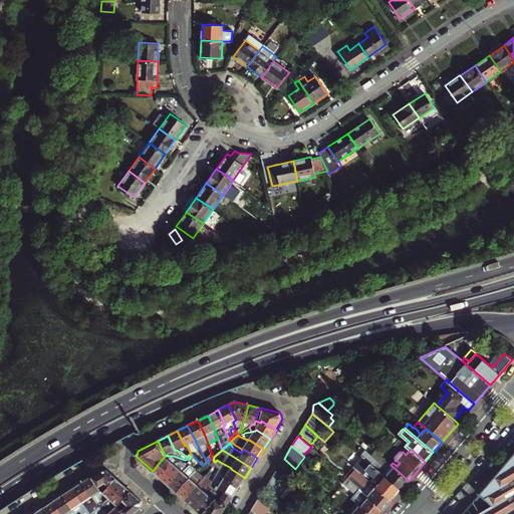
[(401,490),(409,481),(391,465),(374,452),(371,456),(365,451),(361,456),(401,490)]
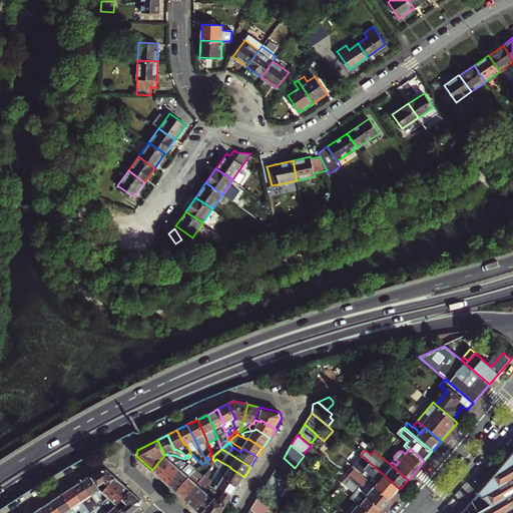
[(391,499),(400,489),(361,455),(358,452),(355,455),(360,459),(357,462),(371,474),(368,479),(391,499)]
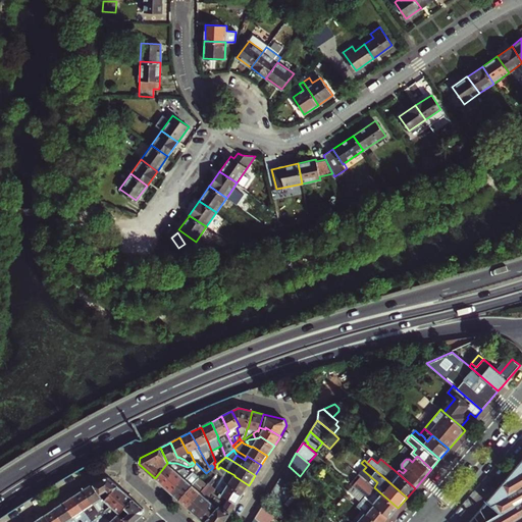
[(521,521),(521,460),(487,502),(488,503),(500,512),(501,513),(485,521),(521,521)]
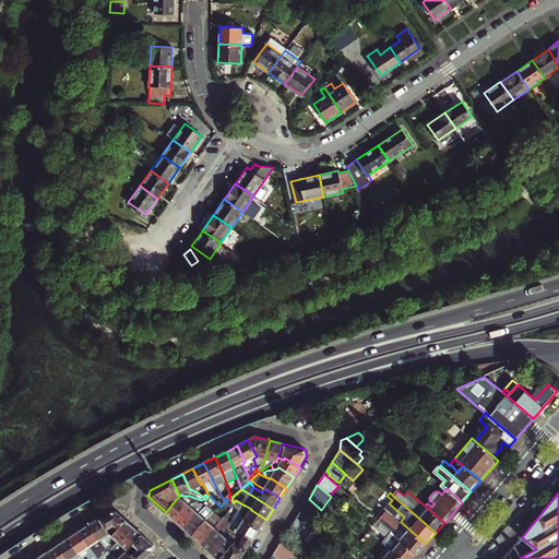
[(166,512),(174,519),(188,503),(189,504),(197,501),(201,500),(189,496),(182,496),(181,495),(180,496),(179,496),(166,512)]
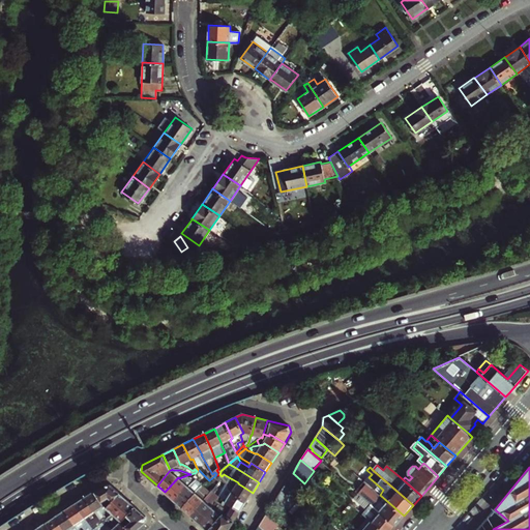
[(291,499),(304,483),(293,473),(282,491),(291,499)]
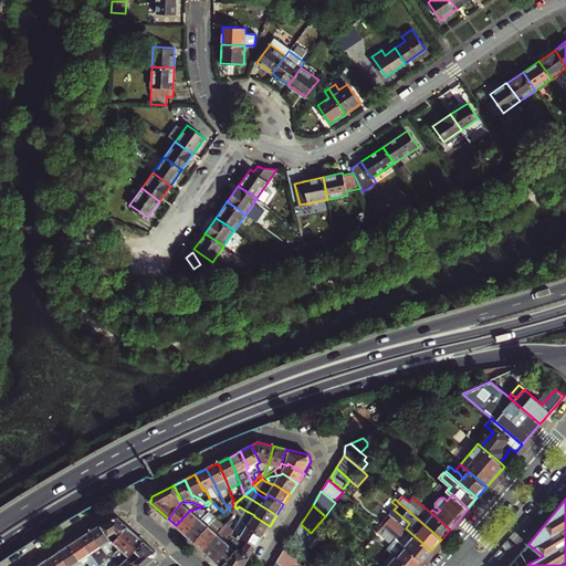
[(263,536),(270,526),(254,516),(254,515),(244,510),(239,506),(237,509),(234,506),(232,507),(232,509),(234,511),(241,519),(243,521),(248,526),(263,536)]
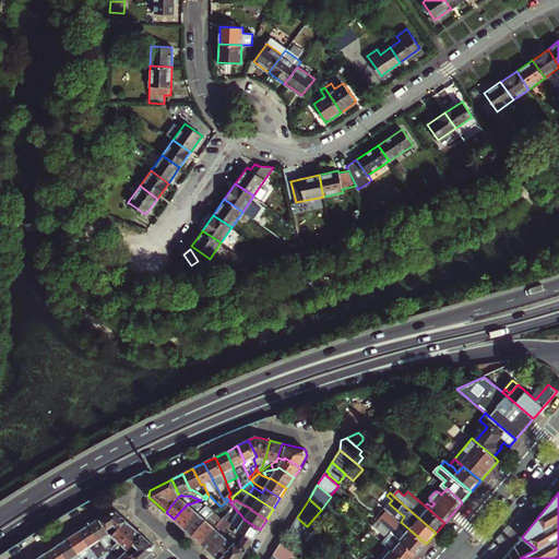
[(197,512),(198,513),(204,508),(197,501),(189,504),(188,503),(174,519),(182,527),(197,512)]
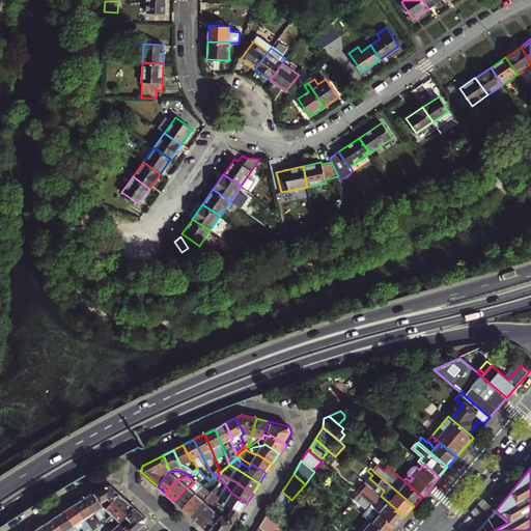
[(223,491),(226,486),(220,479),(218,477),(217,479),(220,483),(218,485),(223,491)]
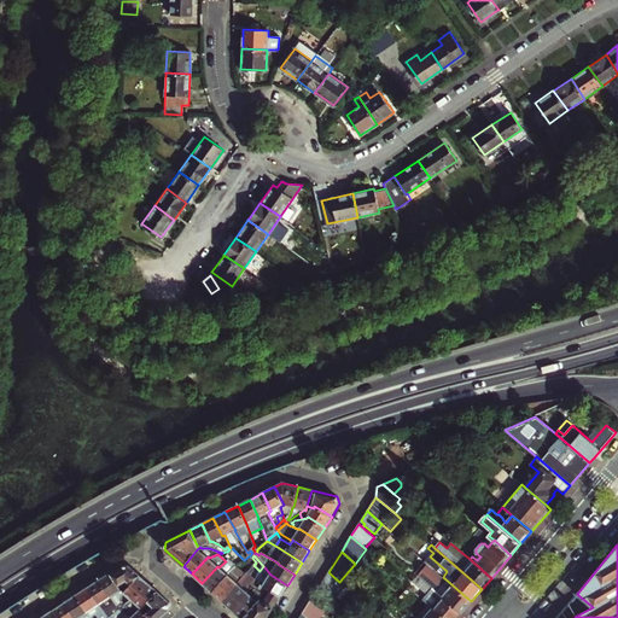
[(461,613),(471,601),(443,577),(426,563),(419,555),(408,567),(415,573),(461,613)]
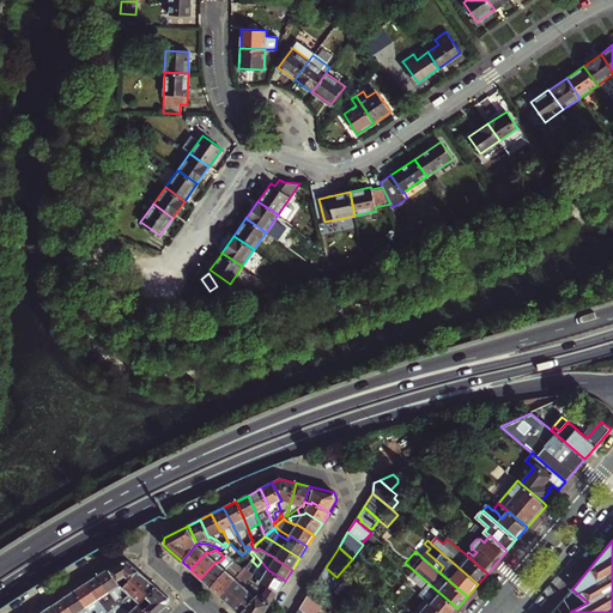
[(439,572),(443,566),(426,552),(423,558),(439,572)]
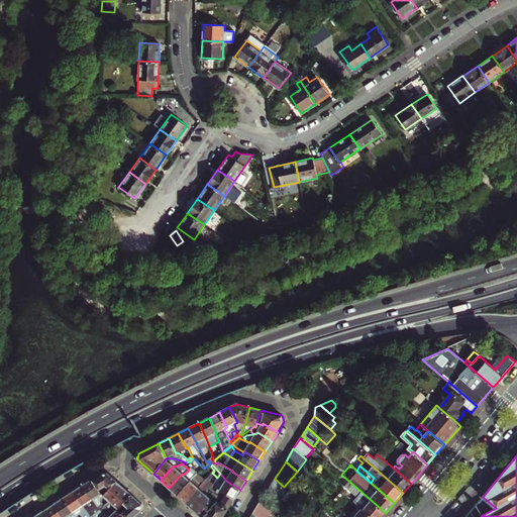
[(178,495),(192,479),(196,476),(189,470),(183,475),(182,474),(169,488),(178,495)]
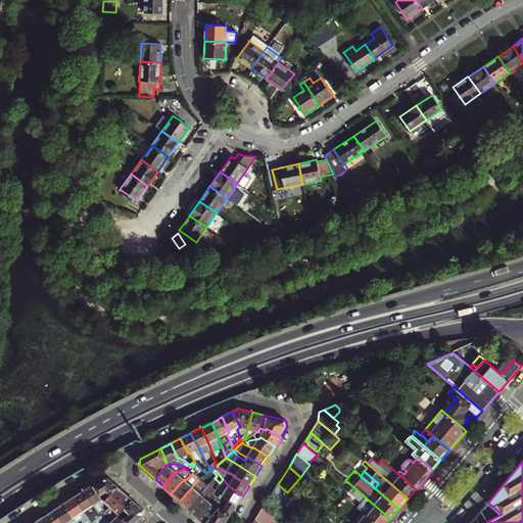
[(104,500),(105,501),(119,486),(109,479),(103,478),(93,485),(102,497),(104,500)]
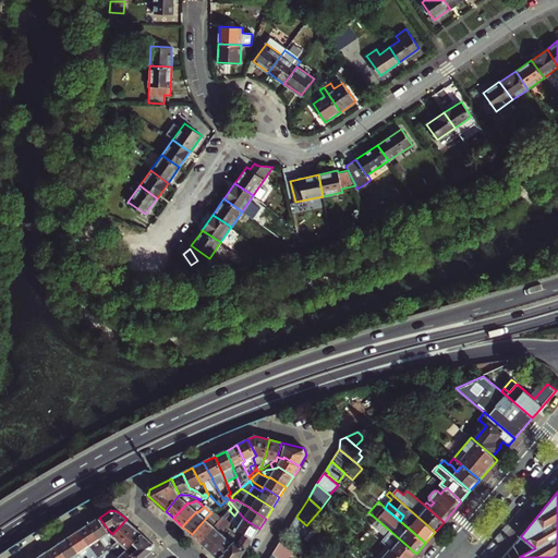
[(235,528),(253,538),(259,529),(244,519),(240,513),(238,511),(234,516),(231,522),(237,525),(235,528)]
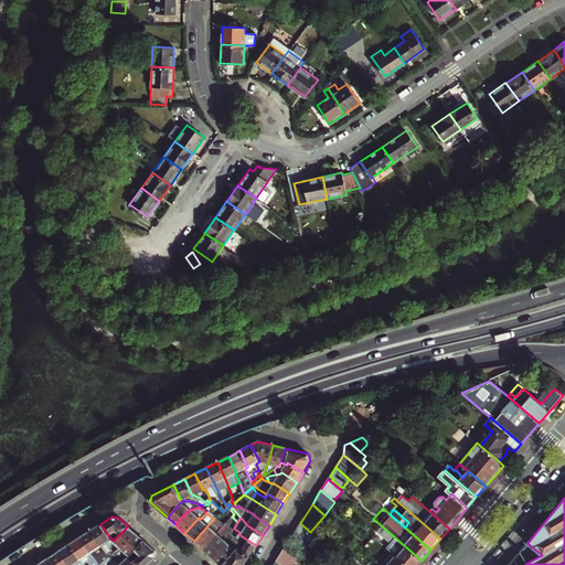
[(203,550),(217,534),(219,531),(222,528),(223,525),(215,519),(214,520),(210,523),(194,541),(203,550)]
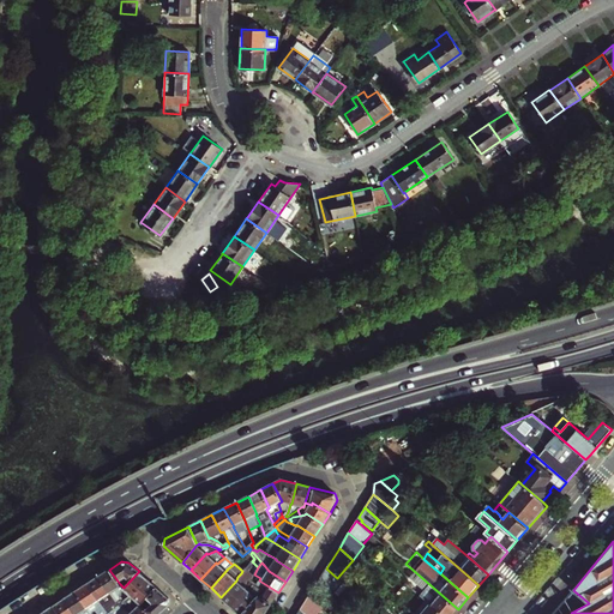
[(331,595),(342,583),(337,578),(326,569),(317,583),(331,595)]
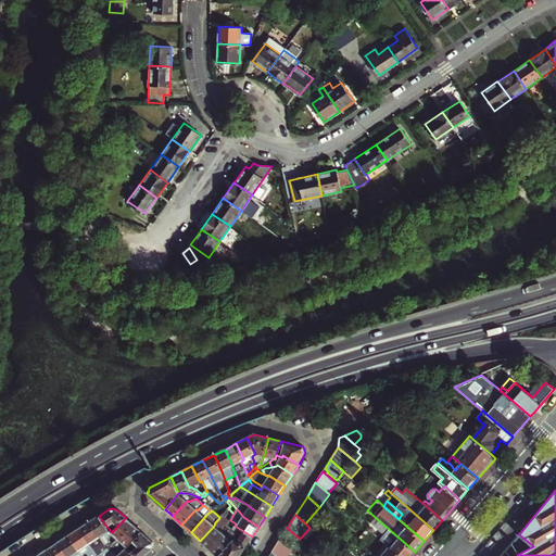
[(111,531),(109,529),(99,516),(89,522),(99,538),(100,536),(103,542),(110,538),(111,531)]
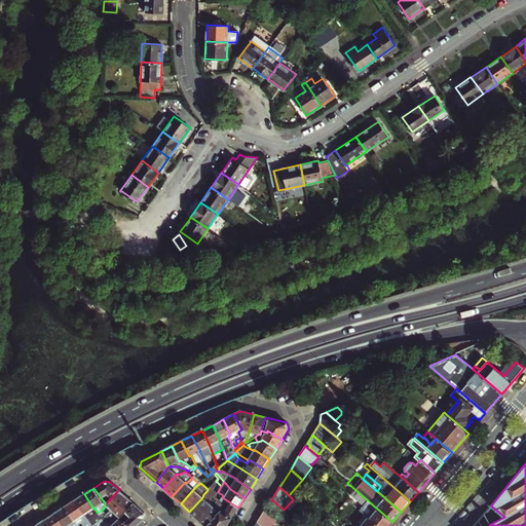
[(378,525),(388,525),(392,522),(353,488),(345,496),(365,514),(368,517),(378,525)]
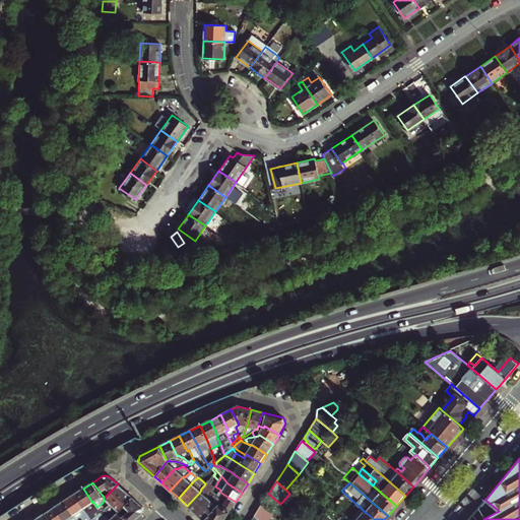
[(111,505),(112,505),(125,491),(118,483),(105,498),(111,505)]
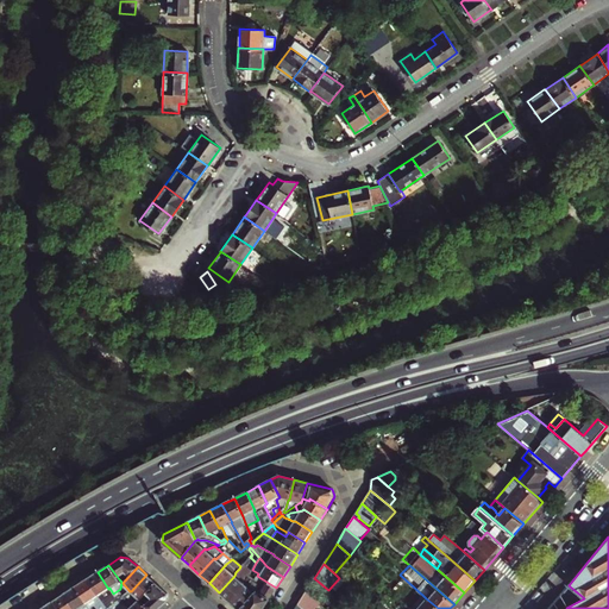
[(230,601),(244,584),(249,577),(239,569),(236,572),(234,576),(219,592),(230,601)]
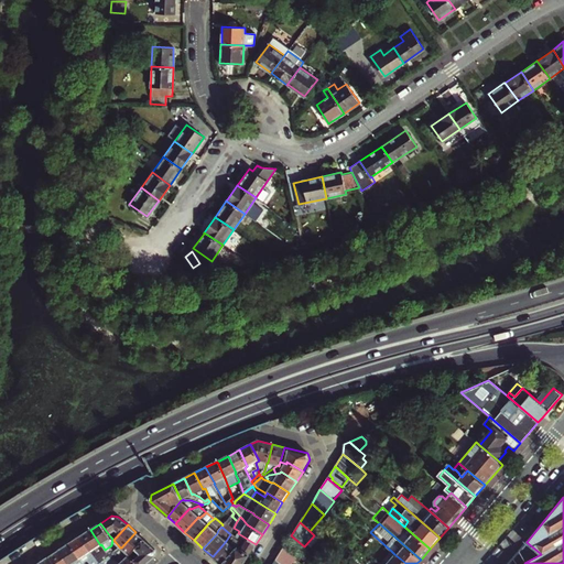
[(213,556),(220,563),(221,563),(240,542),(238,540),(239,538),(237,535),(238,533),(239,531),(234,528),(230,534),(226,541),(213,556)]
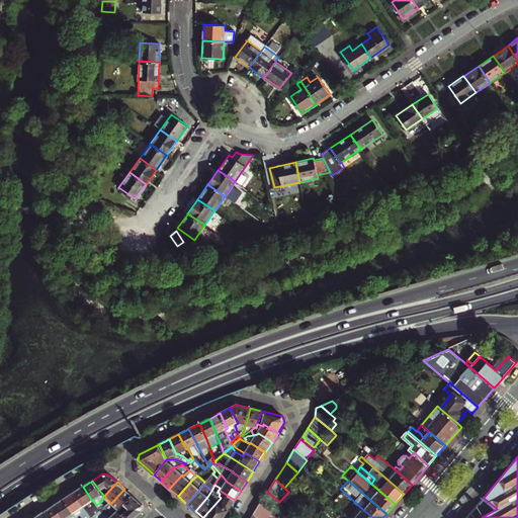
[(84,507),(92,501),(83,487),(74,493),(83,507),(84,507)]
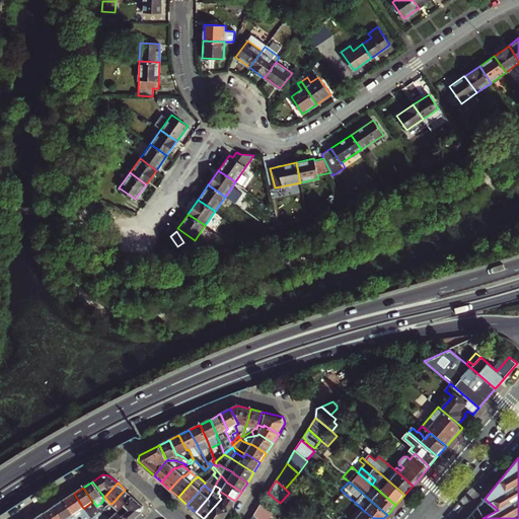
[(105,512),(118,511),(132,496),(125,490),(112,504),(110,504),(104,509),(102,510),(104,513),(105,512)]
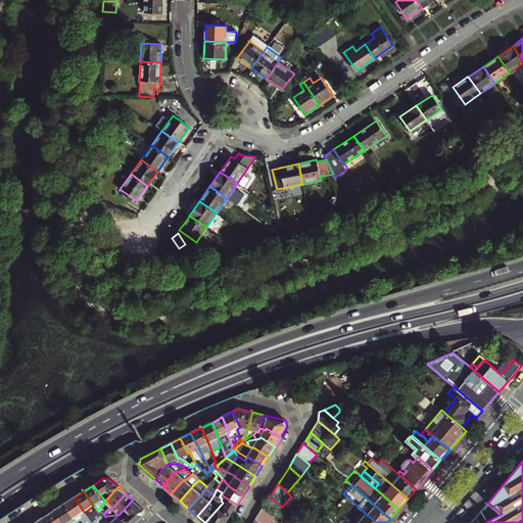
[(226,522),(237,505),(221,494),(220,496),(222,498),(221,501),(223,503),(205,522),(226,522)]
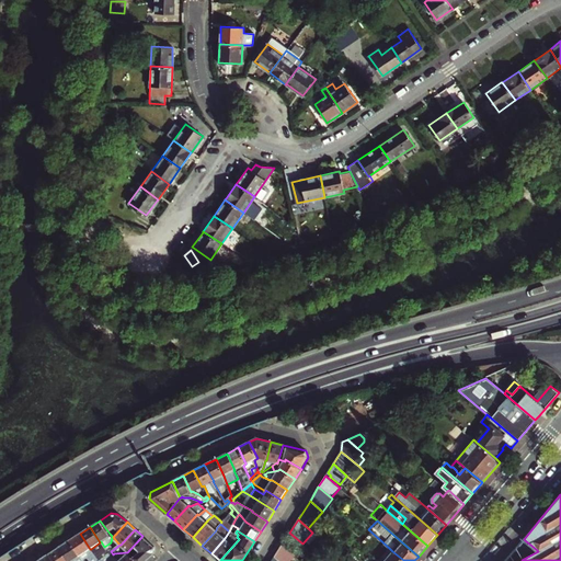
[(91,549),(90,549),(80,534),(69,540),(82,560),(98,560),(99,560),(91,549)]
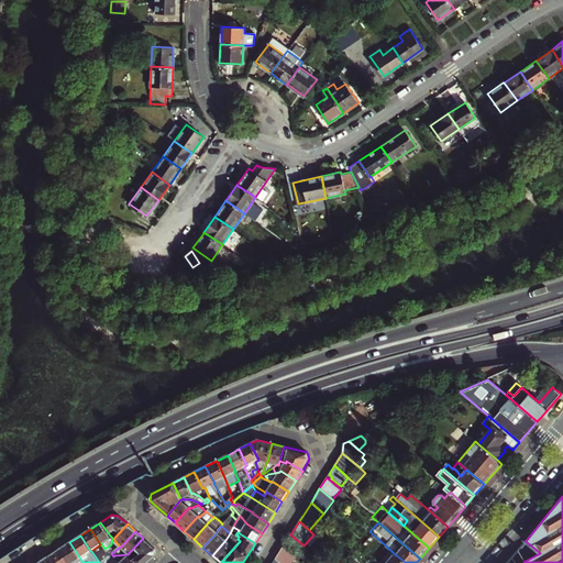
[(136,562),(145,562),(155,555),(155,549),(143,538),(128,554),(129,554),(136,562)]
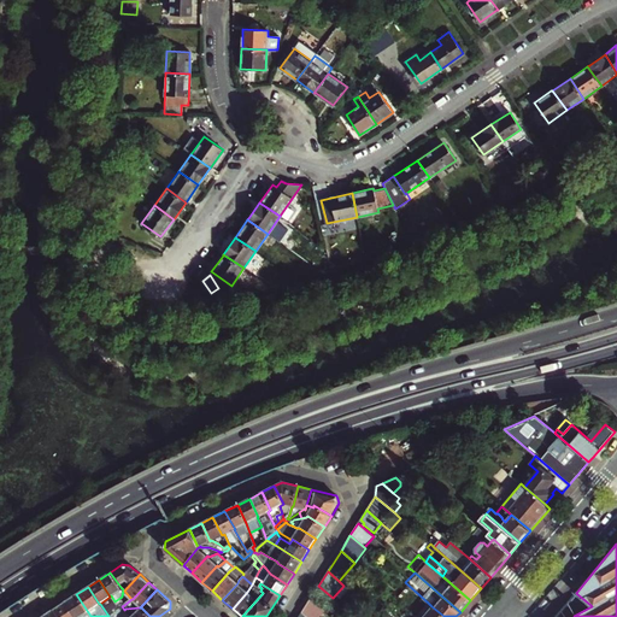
[(90,616),(76,594),(65,603),(75,616),(90,616)]
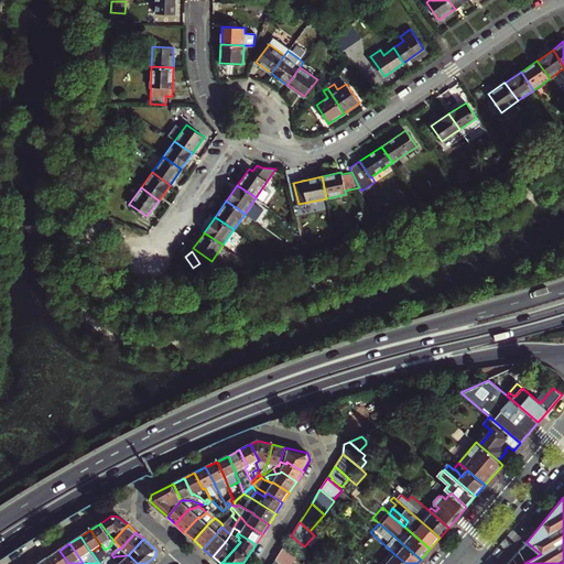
[(533,557),(540,553),(528,543),(523,549),(533,557)]
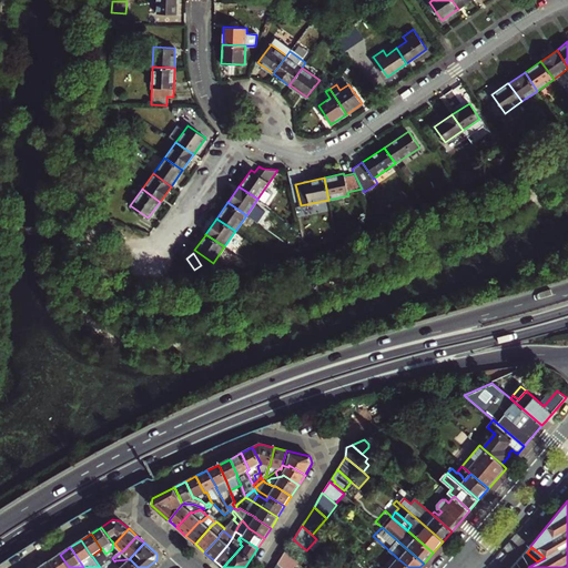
[(291,567),(292,567),(298,561),(286,550),(281,559),(291,567)]
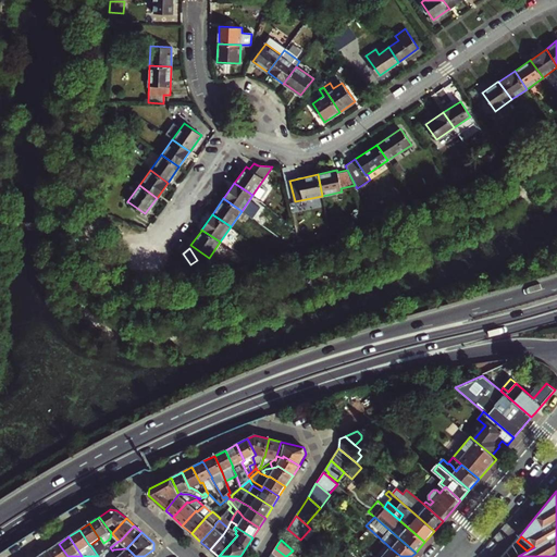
[(67,556),(59,544),(48,551),(52,556),(67,556)]
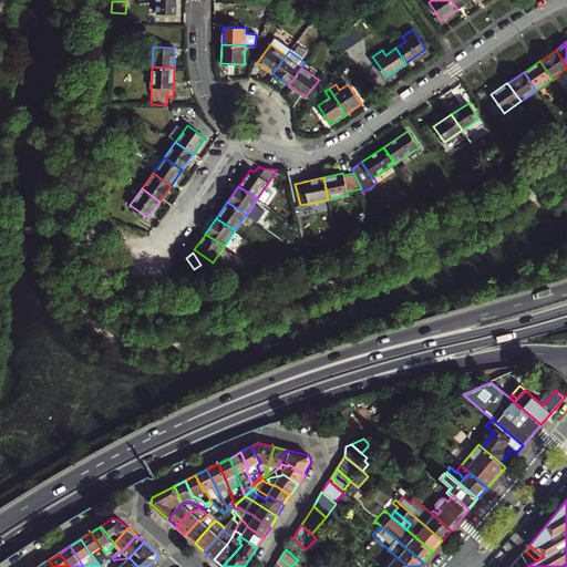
[(382,566),(388,566),(397,557),(393,554),(382,566)]
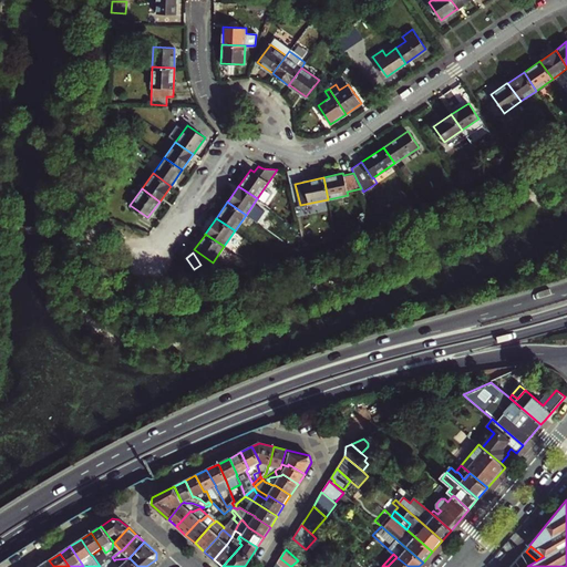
[(121,566),(137,566),(130,558),(129,558),(115,559),(114,560),(112,557),(110,559),(109,559),(111,563),(114,564),(121,566)]
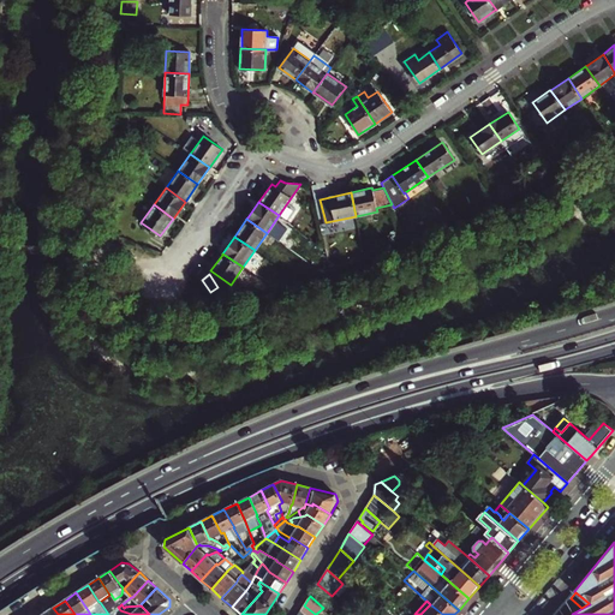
[(442,614),(430,604),(421,614),(442,614)]
